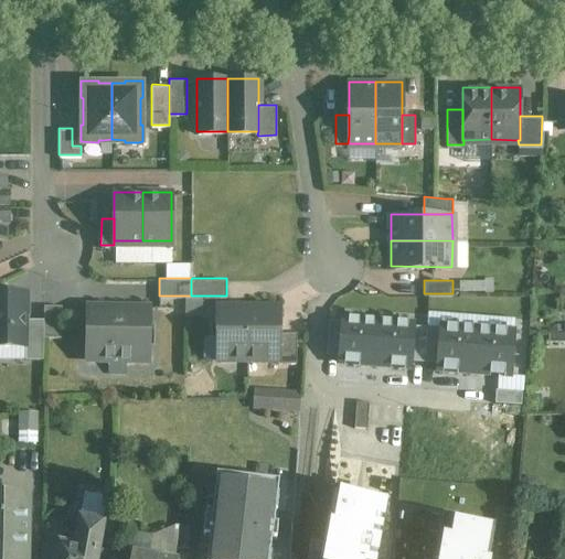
[(25,291),(14,291),(0,290),(0,343),(19,344),(25,343),(25,291)]
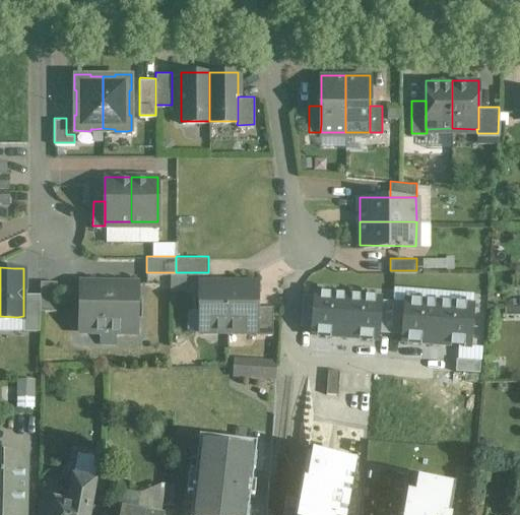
[(40,309),(51,309),(52,309),(56,309),(57,280),(43,279),(41,279),(41,280),(40,309)]
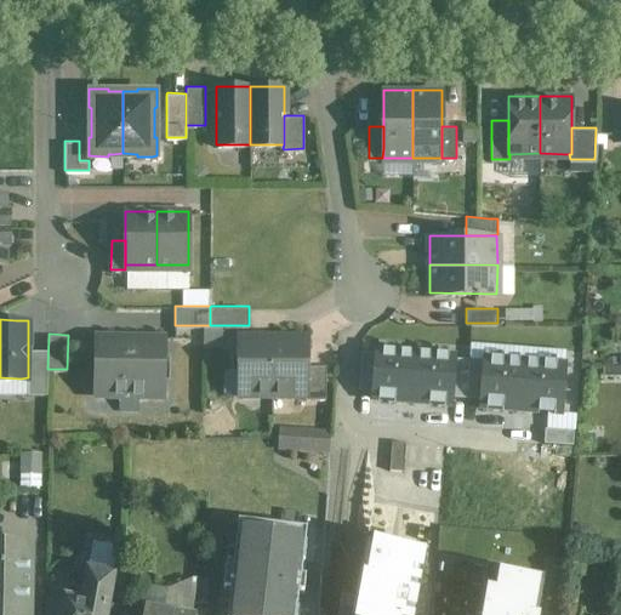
[(129,405),(130,345),(130,343),(130,336),(96,335),(95,389),(96,393),(119,393),(119,405),(129,405)]
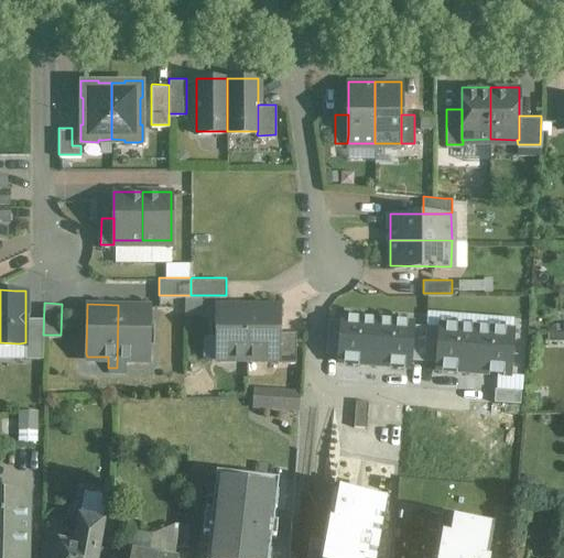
[(217,304),(217,320),(216,357),(247,357),(247,309),(247,304),(217,304)]
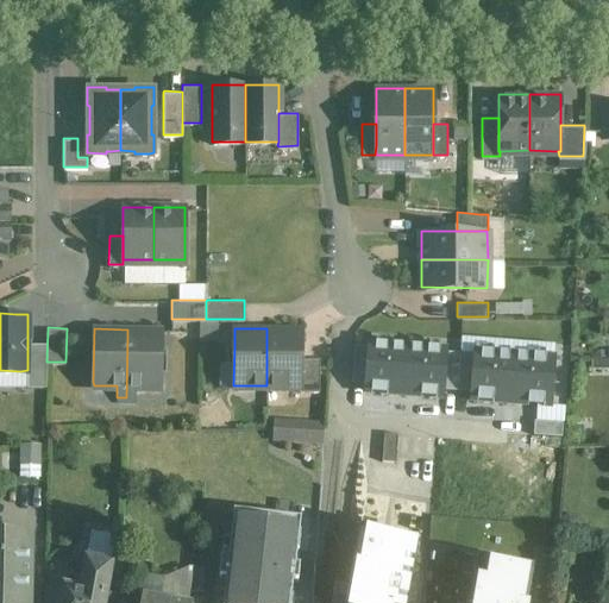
[(267,385),(286,385),(300,385),(300,328),(270,328),(268,328),(267,385)]
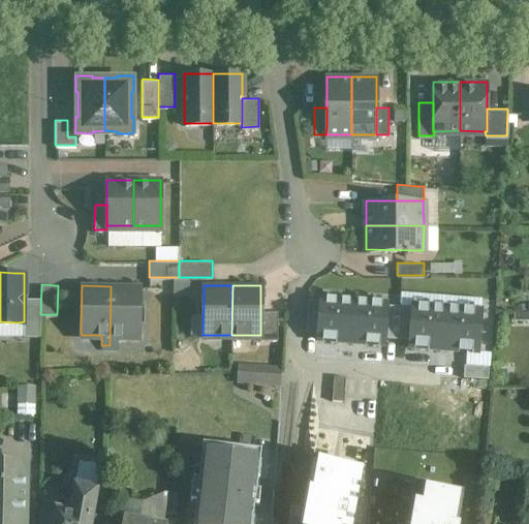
[(111,286),(111,313),(111,314),(111,345),(118,345),(119,335),(138,336),(139,290),(139,286),(111,286)]
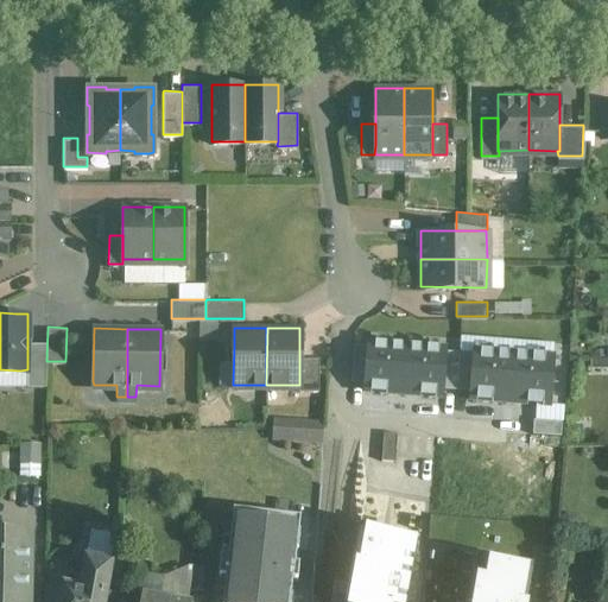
[(367,343),(353,342),(350,380),(363,381),(362,387),(403,391),(406,341),(367,337),(367,343)]
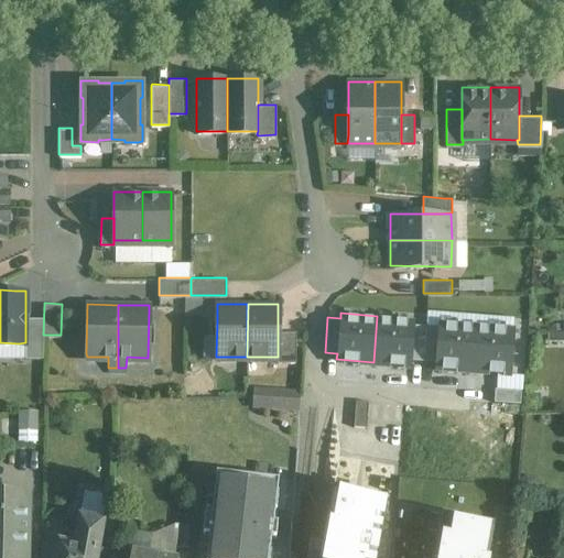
[(415,319),(377,316),(373,362),(411,365),(412,359),(423,360),(426,324),(414,324),(415,319)]
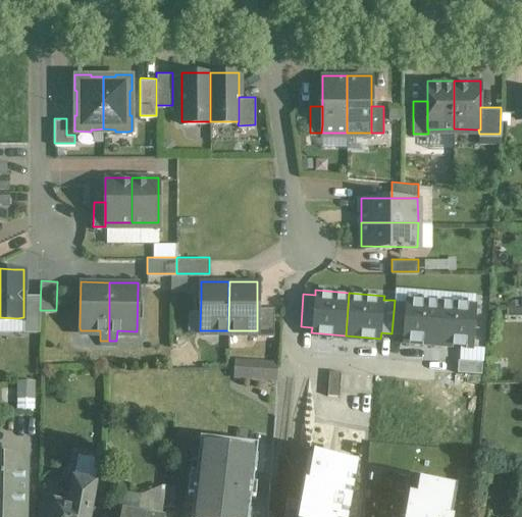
[(40,294),(27,294),(23,294),(23,318),(22,318),(22,330),(36,330),(40,330),(40,294)]
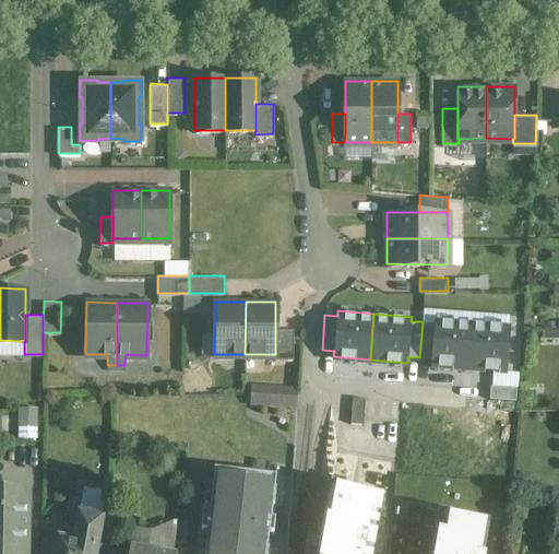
[(435,322),(423,321),(419,357),(431,358),(431,364),(467,367),(472,321),(436,318),(435,322)]
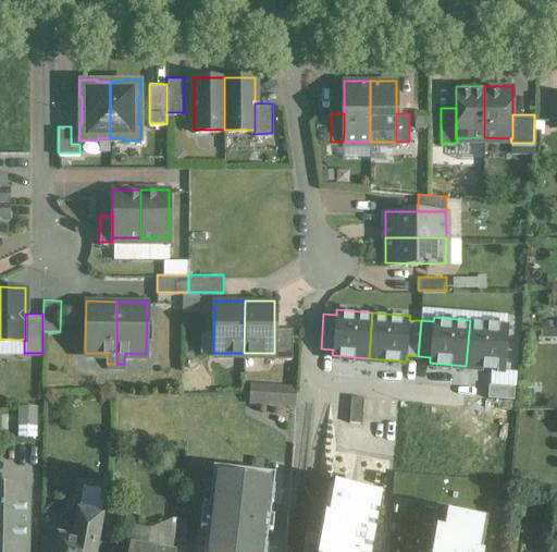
[(507,323),(470,320),(466,366),(504,369),(507,323)]
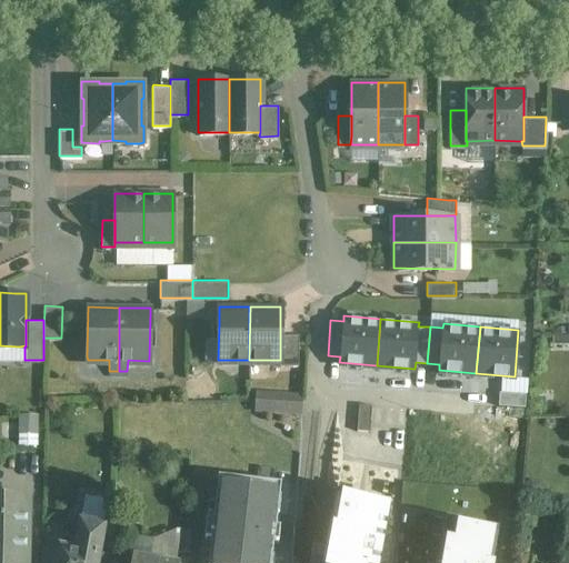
[(279,364),(289,364),(298,364),(299,333),(281,333),(280,333),(280,360),(279,361),(279,364)]
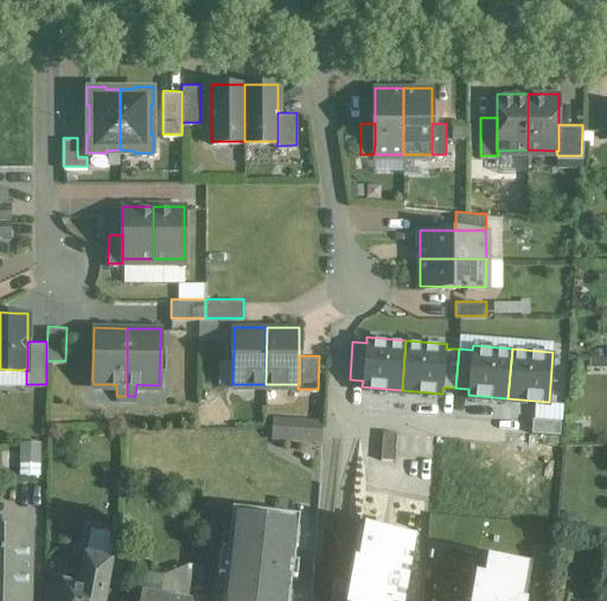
[(275,417),(274,435),(320,438),(323,421),(321,420),(275,416),(275,417)]
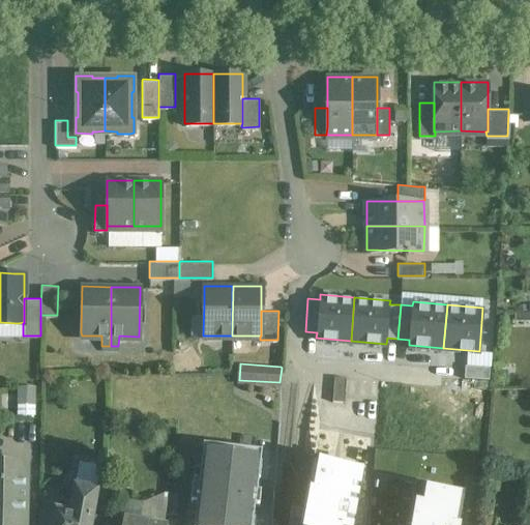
[(491,366),(464,363),(463,376),(490,378),(491,366)]
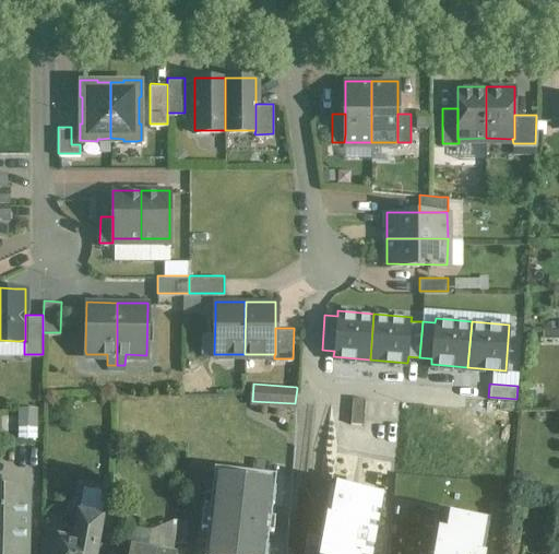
[(20,411),(20,420),(20,423),(35,424),(36,412),(20,411)]
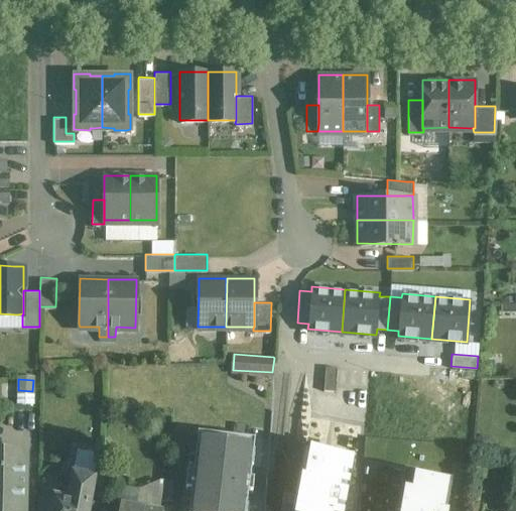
[(189,510),(244,510),(253,436),(198,430),(189,510)]
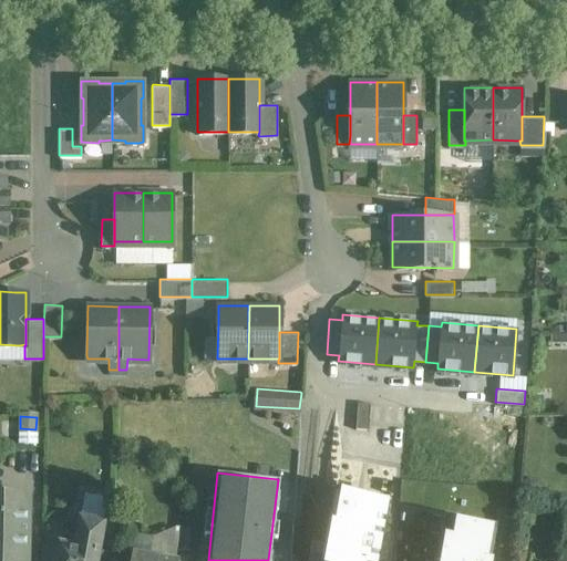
[(378,560),(389,498),(340,489),(325,560),(378,560)]
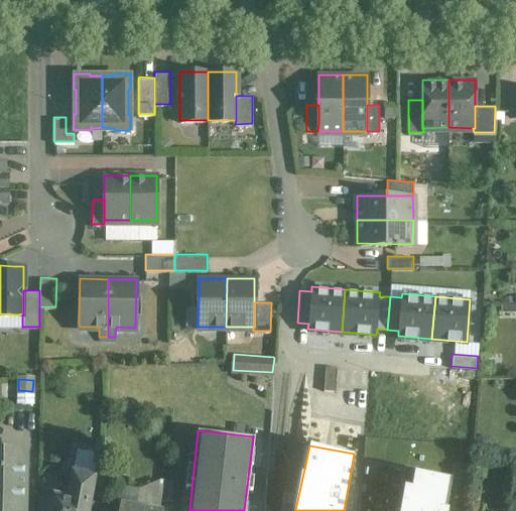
[(0,510),(24,510),(25,455),(25,451),(0,450),(0,510)]
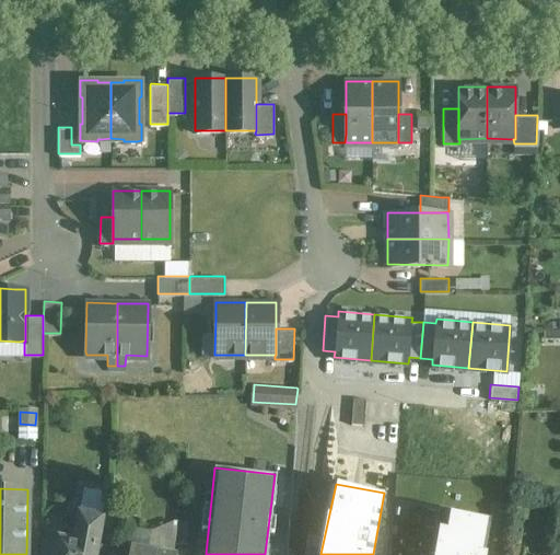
[(427,554),(491,554),(493,546),(488,545),(493,516),(441,506),(439,517),(435,517),(427,554)]
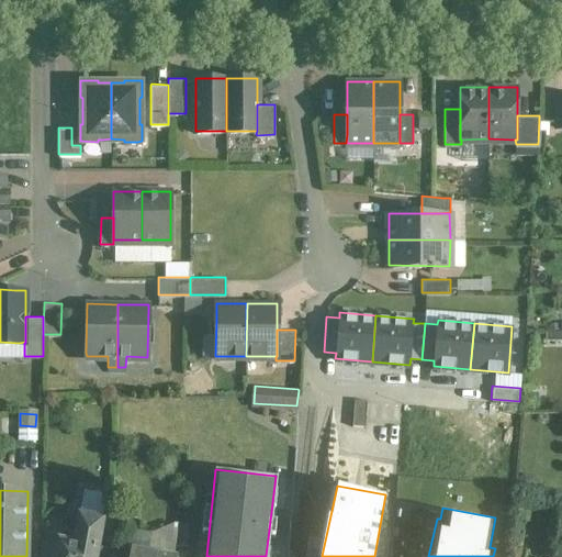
[(96,556),(100,533),(100,532),(103,517),(79,513),(77,525),(68,524),(67,530),(60,530),(59,537),(58,538),(55,556),(96,556)]
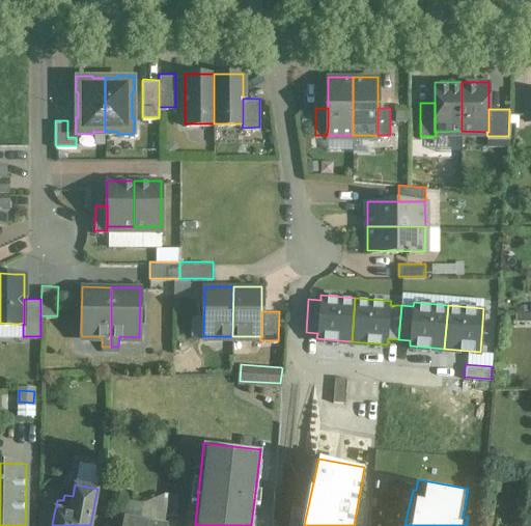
[(164,492),(164,494),(164,513),(176,513),(176,494),(176,493),(176,492),(164,492)]
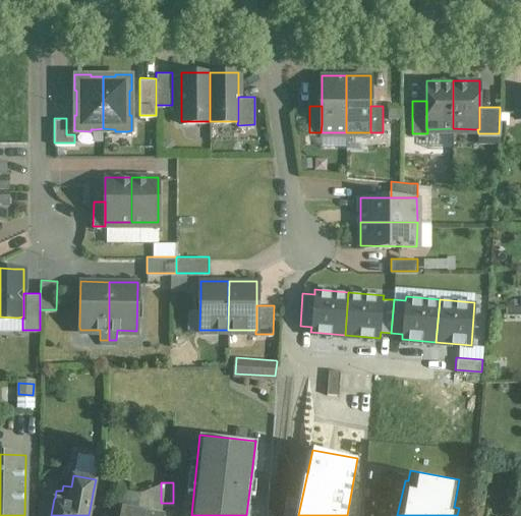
[(125,490),(124,494),(124,495),(120,515),(163,515),(164,515),(136,510),(139,493),(125,490)]
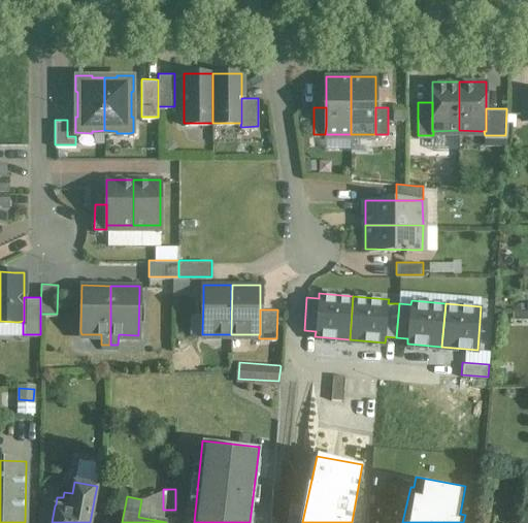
[(90,522),(107,522),(107,515),(92,512),(90,522)]
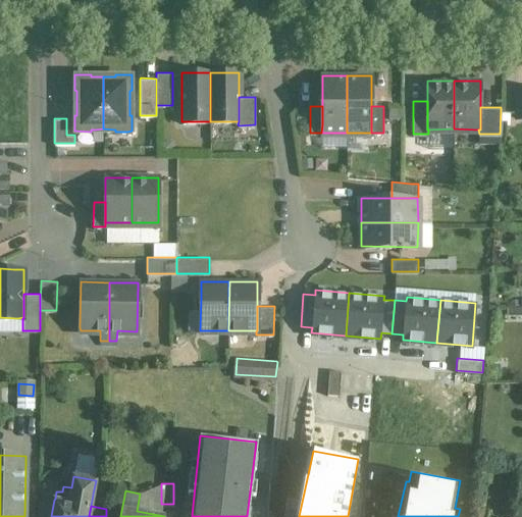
[(486,516),(487,509),(479,508),(477,507),(476,508),(475,516),(486,516)]
